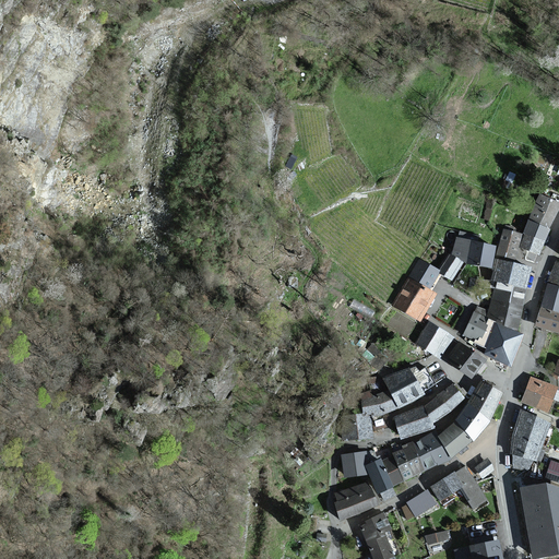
[(558,214),(558,199),(542,190),(531,215),(552,227),(558,214)]
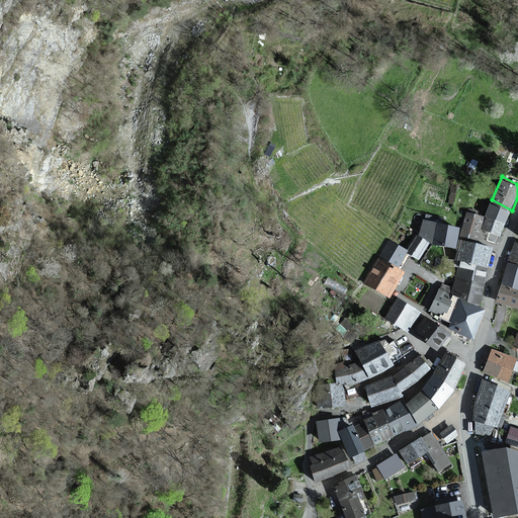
[(507,222),(512,210),(492,199),(487,213),(507,222)]
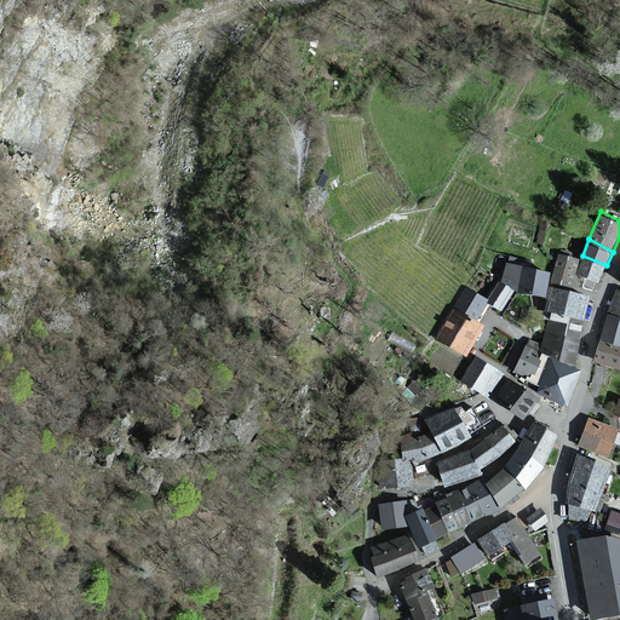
[(579,271),(583,256),(558,250),(555,270),(552,282),(575,287),(579,271)]
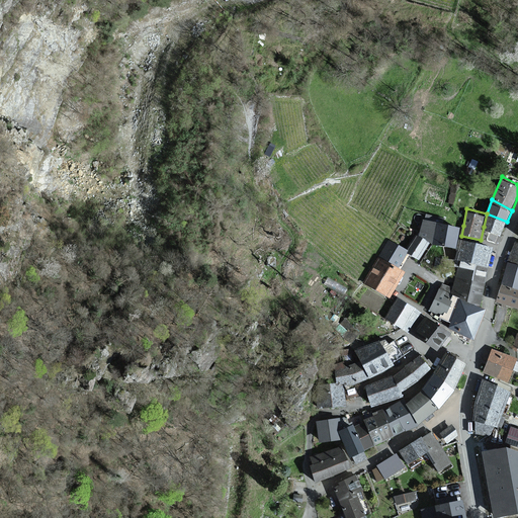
[(502,235),(507,222),(487,213),(484,227),(502,235)]
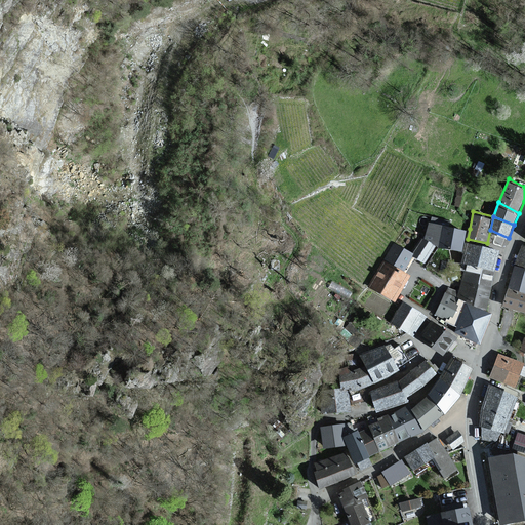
[(442,241),(446,225),(426,219),(421,236),(426,237),(442,241)]
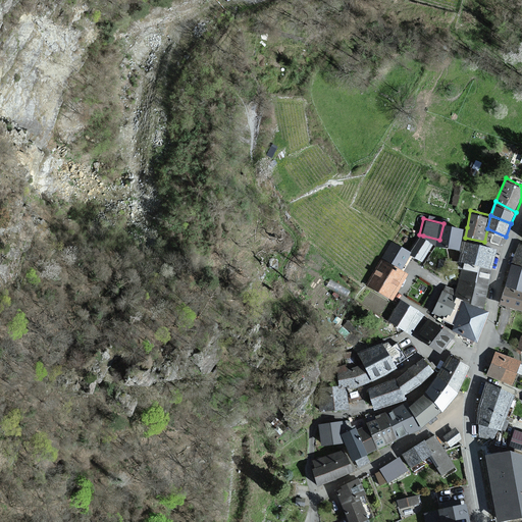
[(438,244),(462,249),(465,238),(467,227),(444,223),(439,240),(438,244)]
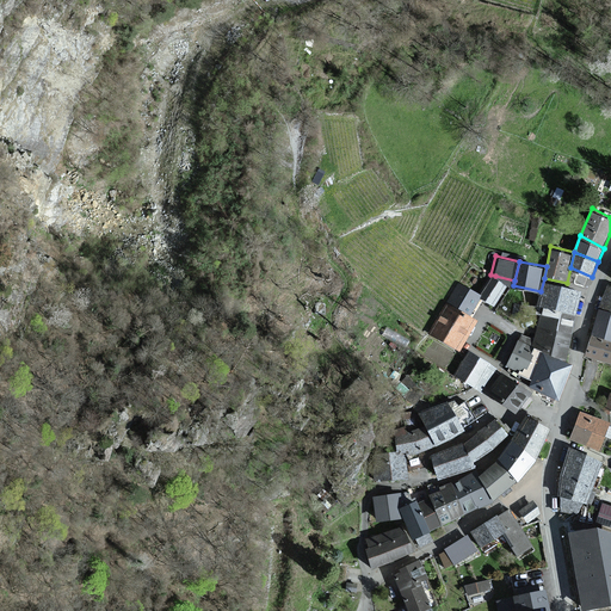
[(482,297),(497,306),(510,285),(495,276),(483,295),(482,297)]
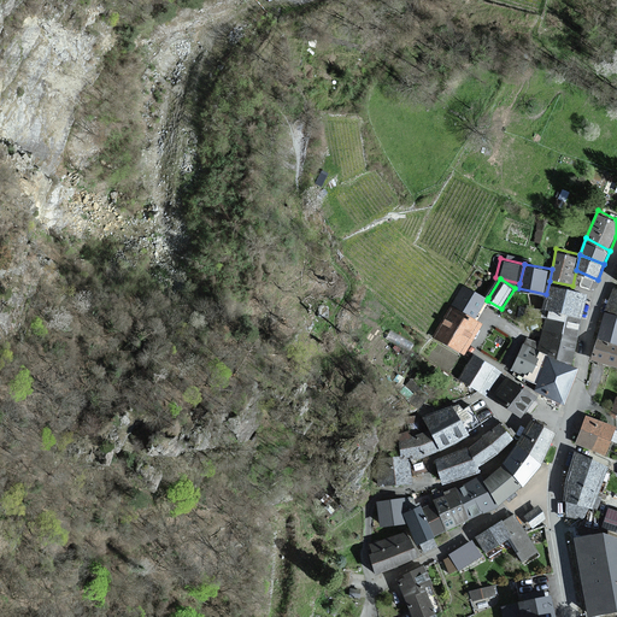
[(488,298),(464,285),(453,303),(477,316),(487,300),(488,298)]
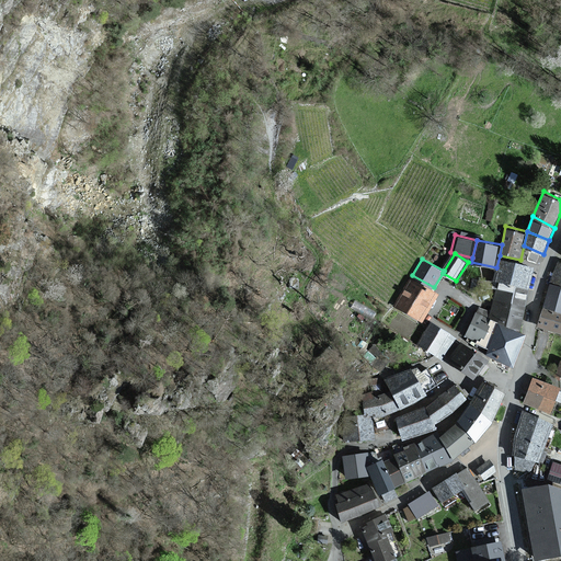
[(519,263),(501,260),(496,279),(516,283),(519,263)]
